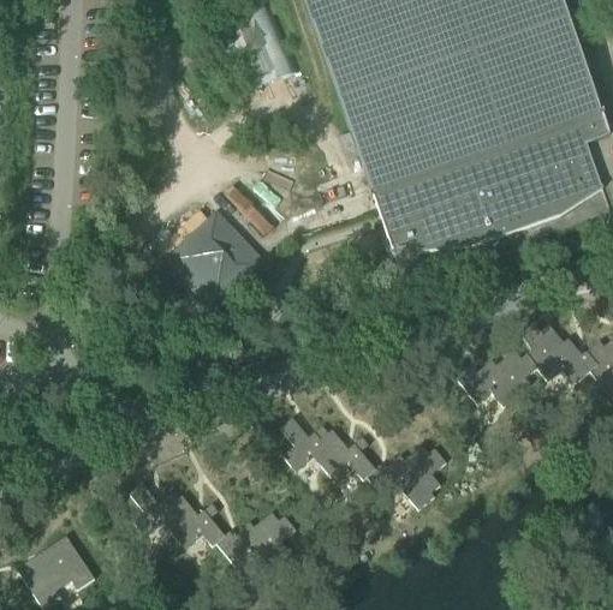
[(305,0),(394,246),(416,240),(420,253),(469,247),(560,215),(602,190),(612,214),(612,112),(603,115),(563,0),(305,0)]
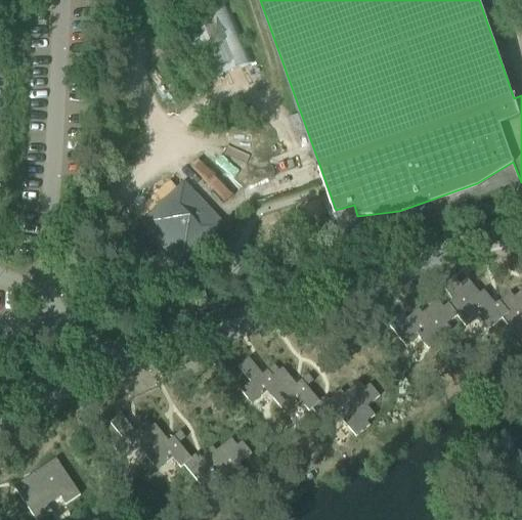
[(141,222),(183,264),(225,223),(184,181),(141,222)]
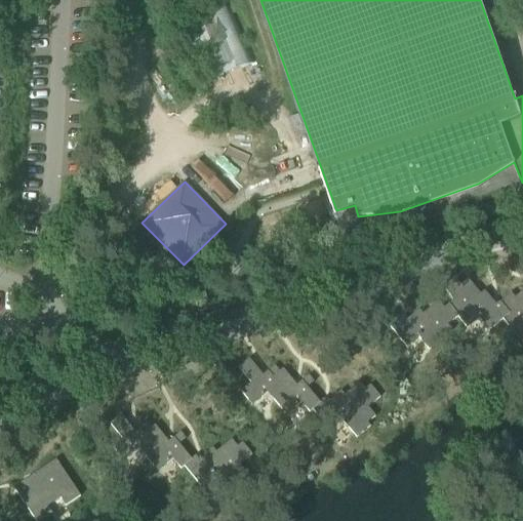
[(449,303),(458,315),(468,325),(479,316),(489,328),(504,317),(512,310),(503,298),(497,303),(486,289),(481,292),(469,277),(461,282),(457,277),(446,287),(455,298),(449,303)]
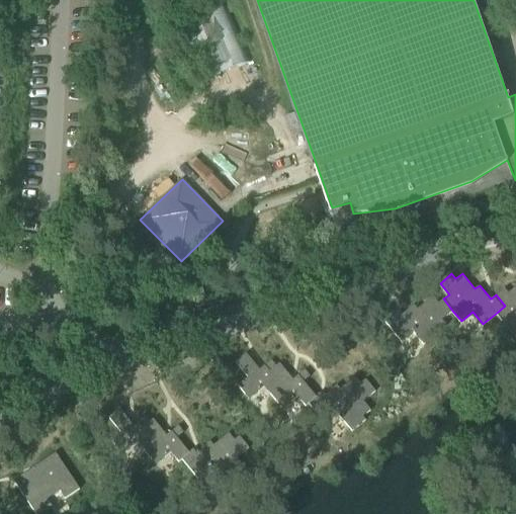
[(192,289),(196,305),(207,302),(203,286),(192,289)]
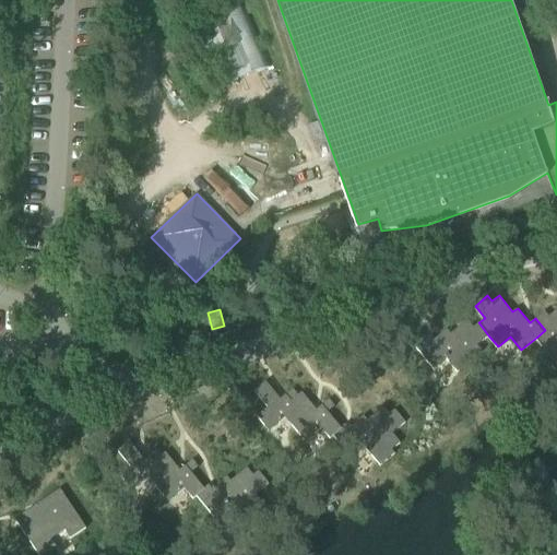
[(545,309),(535,318),(545,330),(536,338),(556,362),(556,310),(549,315),(545,309)]
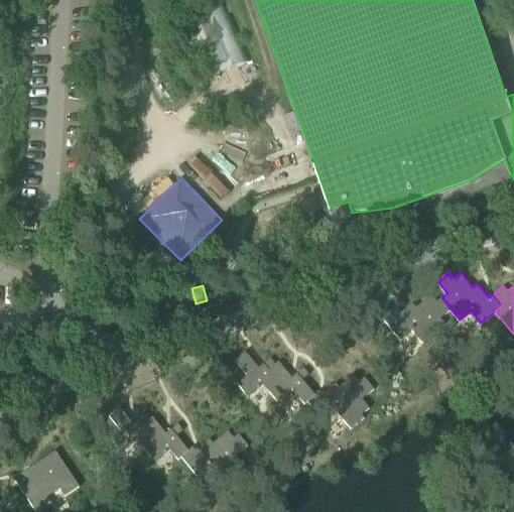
[(451,309),(441,297),(437,300),(431,294),(416,306),(413,302),(399,314),(396,310),(385,320),(401,340),(412,330),(422,342),(444,324),(440,317),(451,309)]
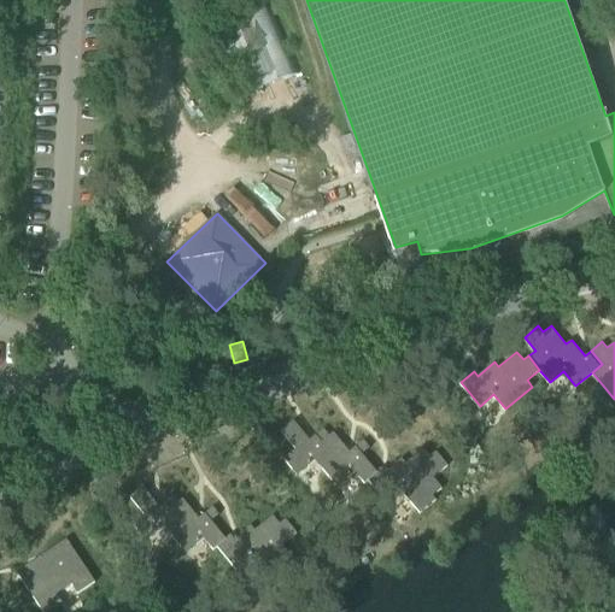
[(316,459),(324,471),(337,462),(322,441),(331,434),(324,427),(310,439),(294,419),(281,429),(297,447),(285,457),(298,474),(316,459)]
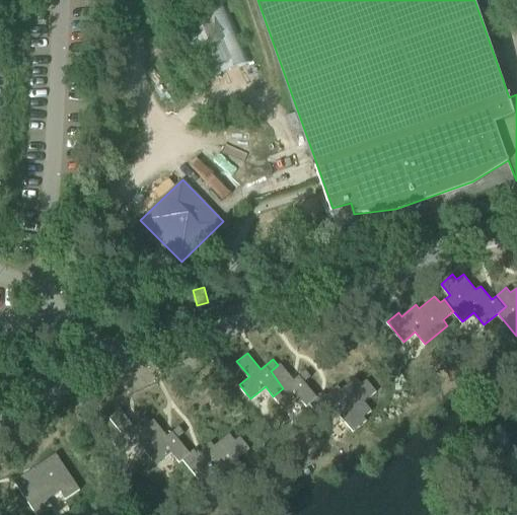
[(307,406),(310,402),(318,395),(316,393),(305,380),(311,375),(306,369),(294,379),(281,362),(278,365),(271,371),(283,388),(273,396),(284,409),(299,396),(307,406)]
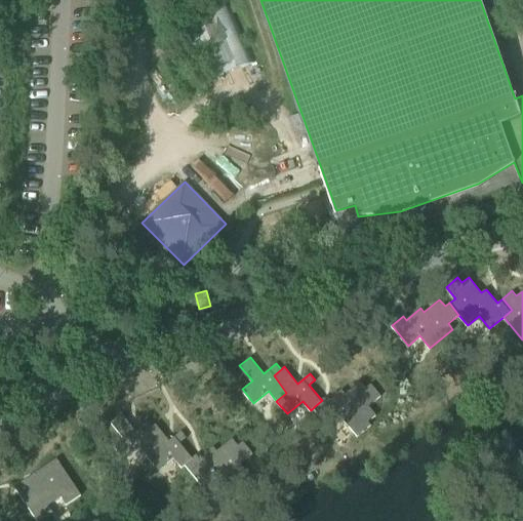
[(322,400),(314,407),(329,427),(342,416),(357,437),(372,425),(369,421),(377,414),(370,405),(383,395),(372,383),(368,387),(362,379),(346,393),(343,389),(327,400),(324,396),(320,398),(322,400)]
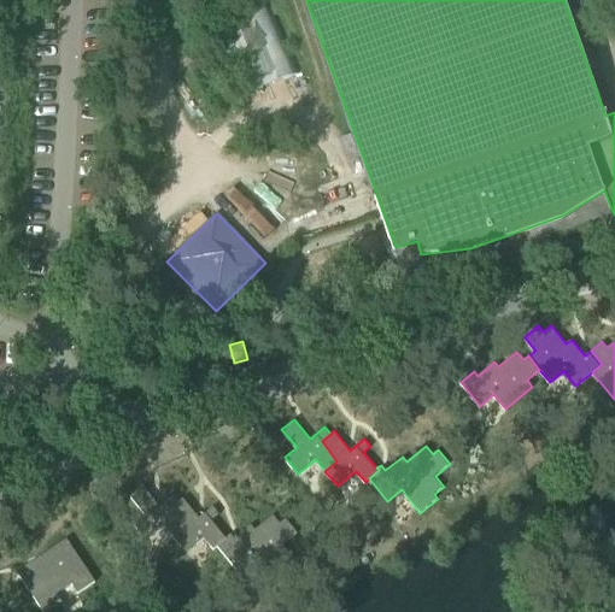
[(164,525),(174,536),(187,527),(171,506),(180,500),(174,493),(159,505),(144,486),(132,495),(146,513),(134,523),(147,539),(164,525)]
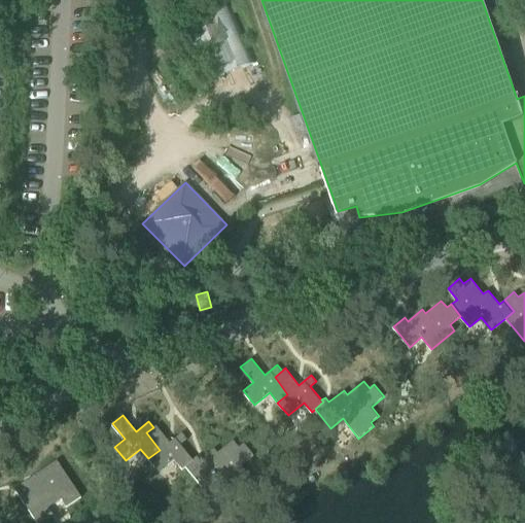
[(182,469),(186,465),(195,460),(193,458),(181,444),(187,439),(182,431),(170,442),(156,425),(153,427),(146,432),(160,450),(148,458),(159,472),(174,459),(182,469)]
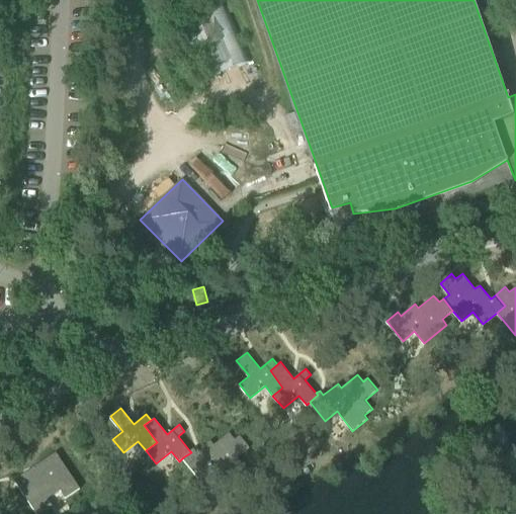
[(244,464),(238,456),(250,446),(241,435),(235,439),(229,432),(215,443),(211,439),(197,451),(194,447),(189,450),(191,452),(183,457),(198,478),(211,467),(226,487),(241,476),(237,470),(244,464)]
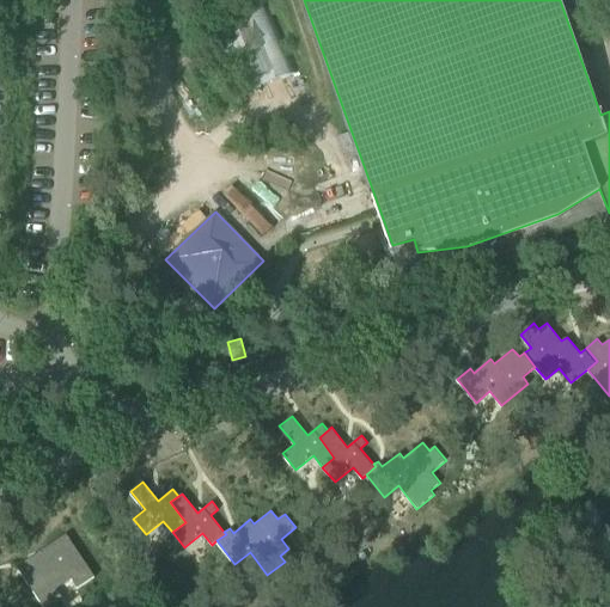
[(38,552),(42,558),(34,563),(30,557),(17,565),(44,606),(47,606),(62,598),(56,588),(72,577),(78,587),(95,576),(67,533),(38,552)]
